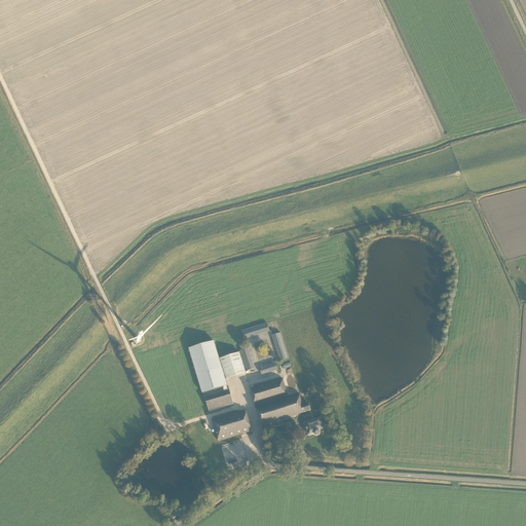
[(245,339),(269,332),(267,323),(241,331),(245,339)]
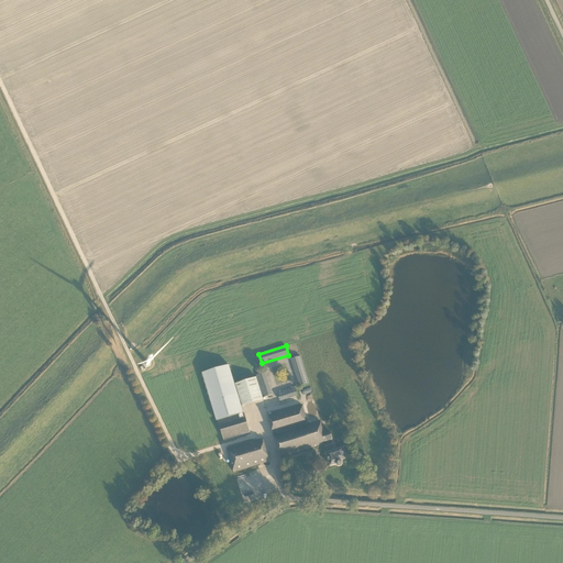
[(291,360),(300,386),(309,384),(300,356),(291,360)]
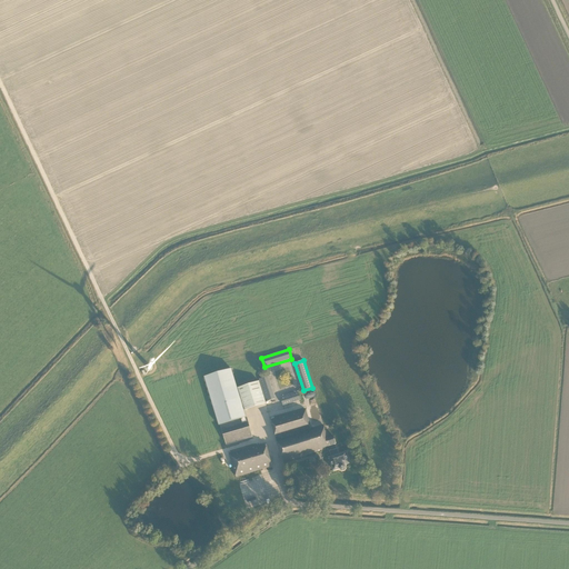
[(246,417),(231,369),(205,377),(219,426),(246,417)]
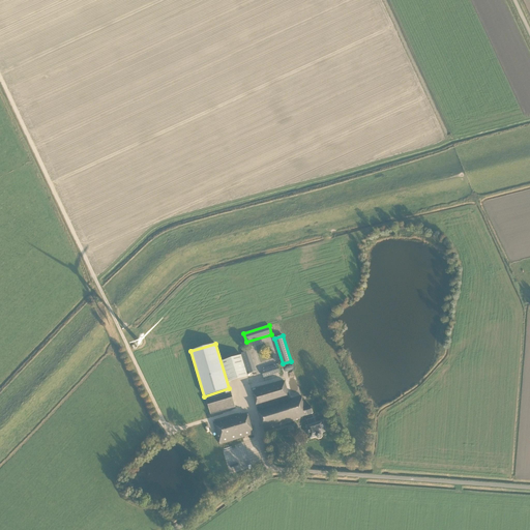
[(257,372),(251,351),(242,353),(248,374),(257,372)]
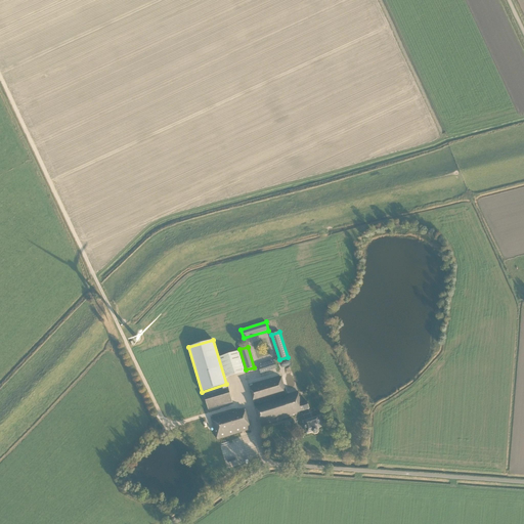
[(219,357),(225,378),(246,372),(239,351),(219,357)]
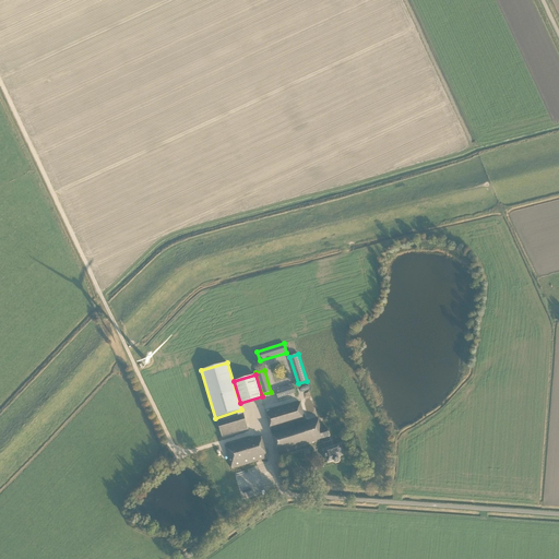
[(293,384),(276,390),(278,399),(296,393),(293,384)]
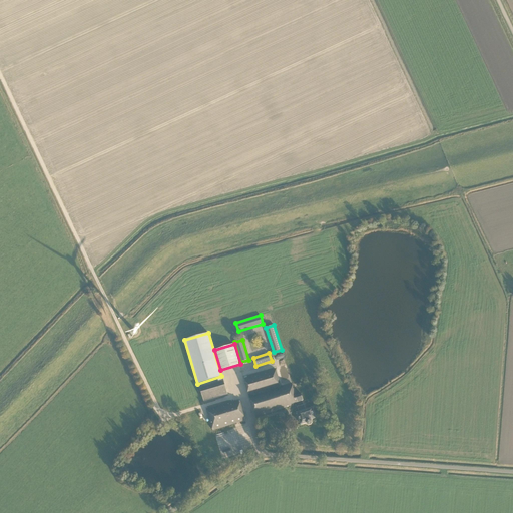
[(296,395),(293,384),(251,397),(250,395),(281,386),(276,369),(243,379),(255,417),(293,406),(293,404),(303,401),(301,394),(296,395)]
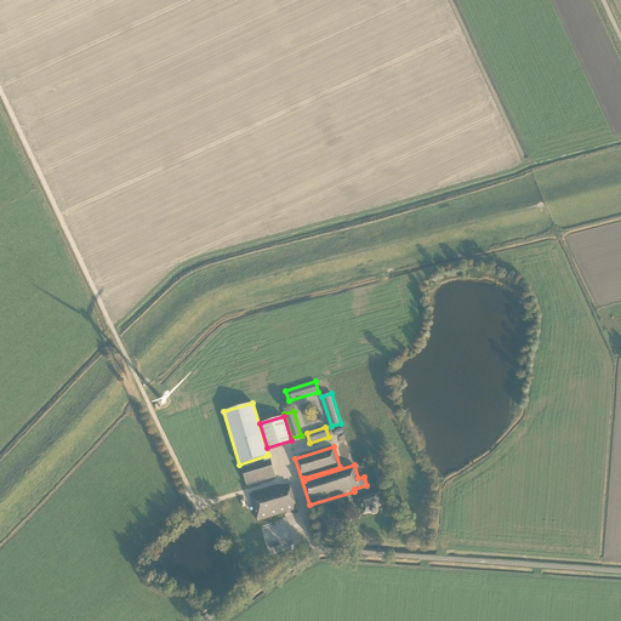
[(275,477),(269,456),(240,465),(248,486),(275,477)]
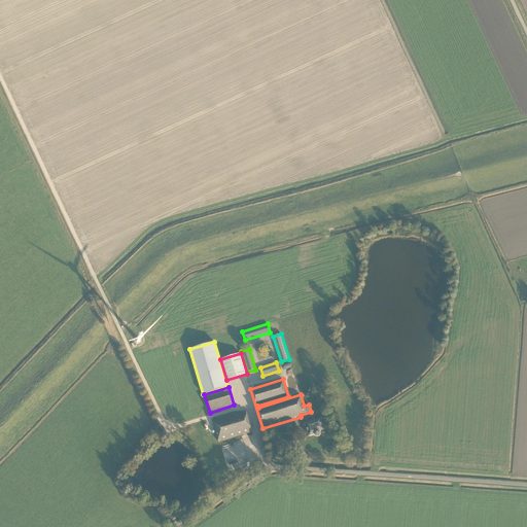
[(246,411),(212,421),(218,442),(252,432),(246,411)]
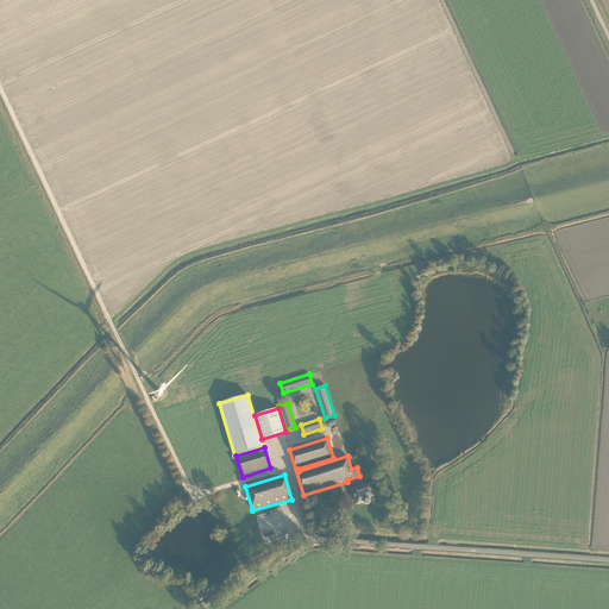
[(353,483),(355,489),(352,490),(357,504),(362,502),(365,504),(369,503),(370,502),(369,498),(374,497),(370,484),(363,487),(360,481),(353,483)]
